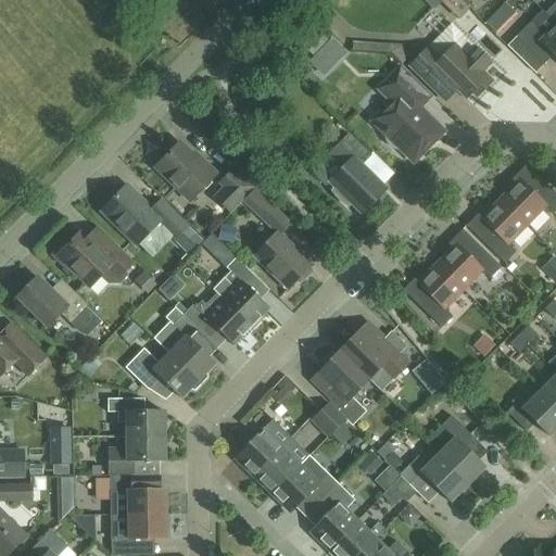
[(504,21),(515,8),(504,0),(494,13),(504,21)]
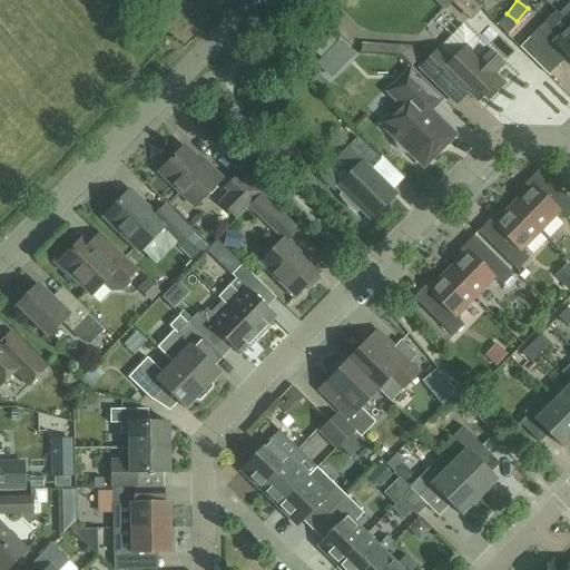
[(569,26),(569,2),(559,15),(569,26)]
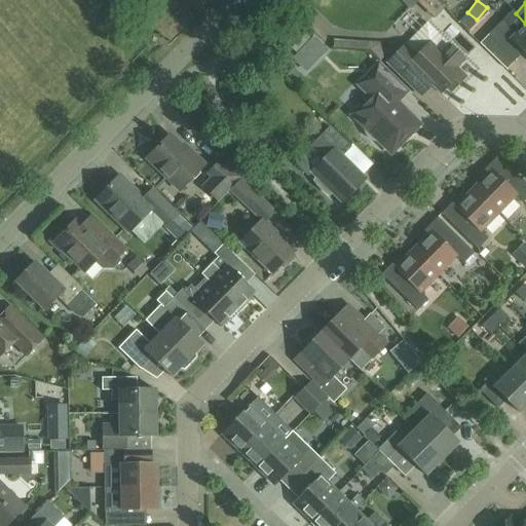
[(488,36),(510,57),(518,47),(525,55),(525,24),(516,13),(515,13),(512,10),(488,36)]
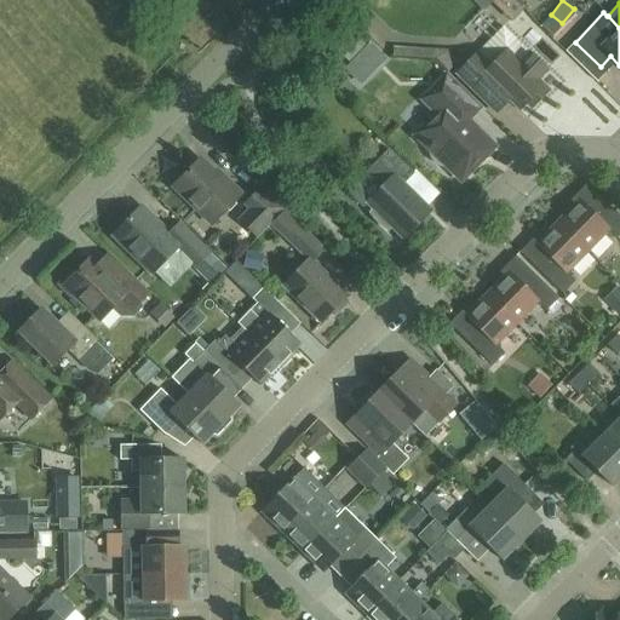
[(506,51),(489,68),(476,55),(457,74),(497,113),(509,101),(518,110),(526,103),(532,108),(547,92),(537,80),(546,70),(529,53),(520,64),(506,51)]
